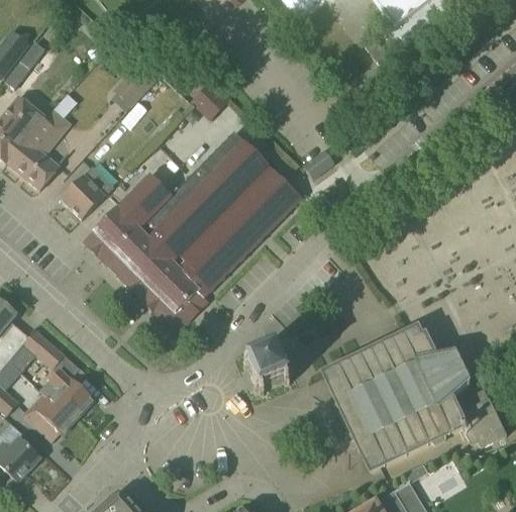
[(282,0),(293,18),(324,0),(282,0)]
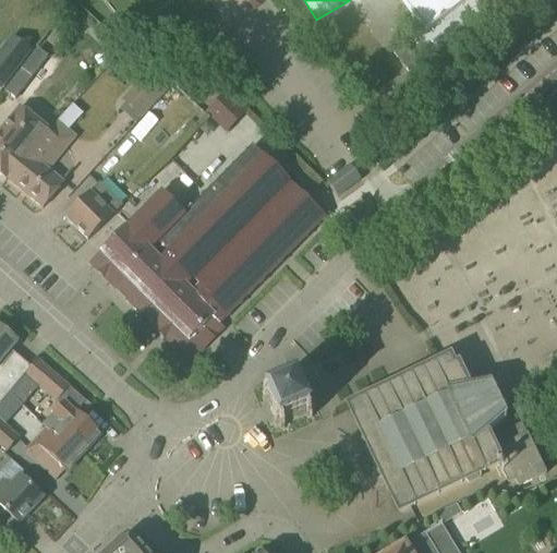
[(403,0),(414,13),(419,19),(411,24),(433,52),(475,20),(469,11),(483,0),(403,0)]
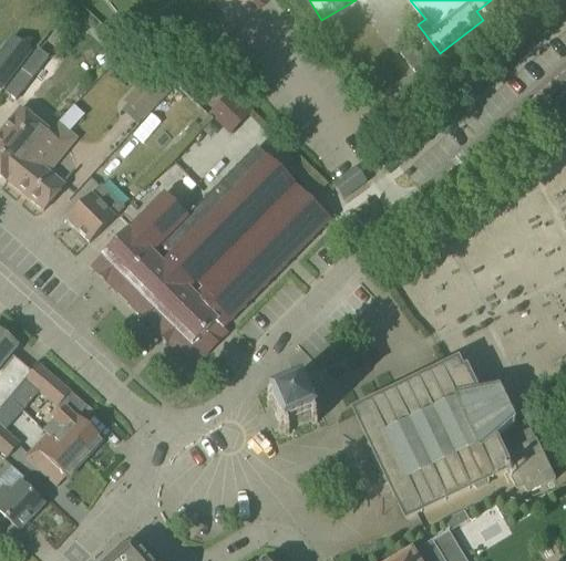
[(75,2),(67,12),(76,21),(85,11),(75,2)]
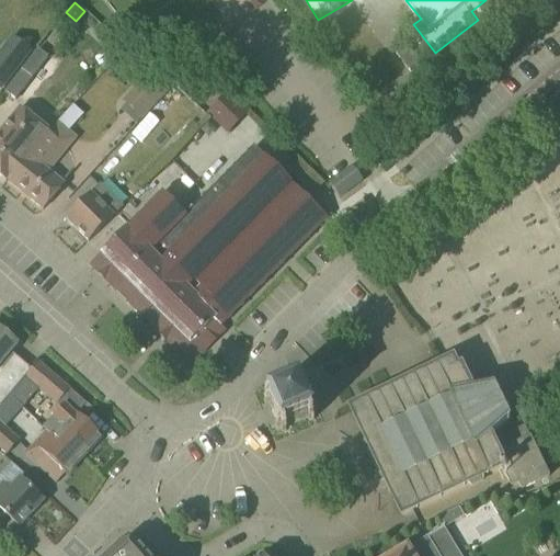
[(220,21),(226,29),(233,23),(228,15),(220,21)]
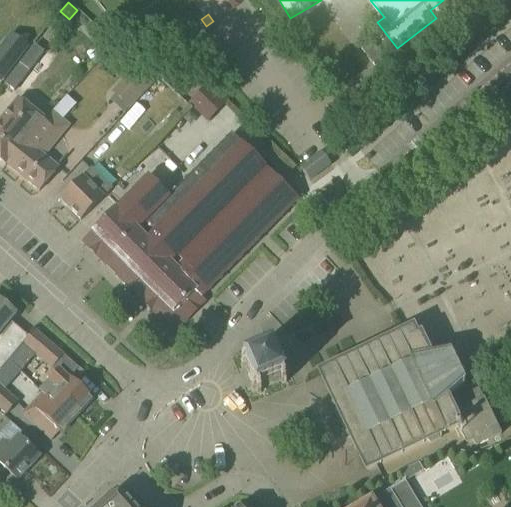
[(0,76),(1,77),(27,44),(12,31),(0,46),(0,76)]
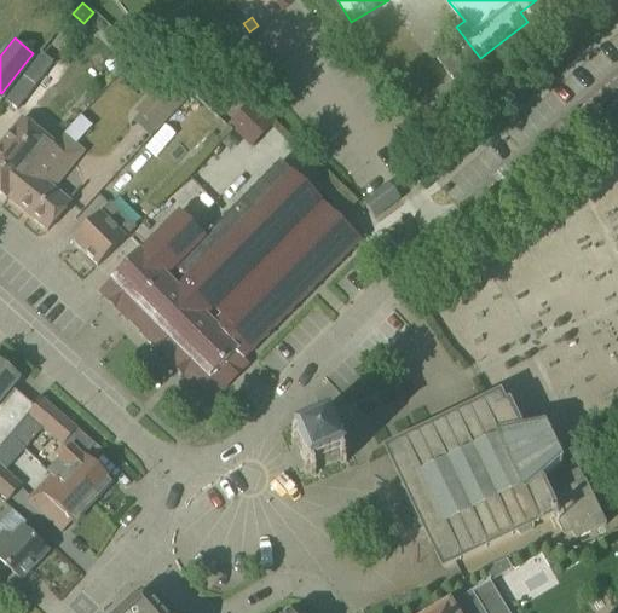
[(438,55),(456,77),(467,68),(449,46),(438,55)]
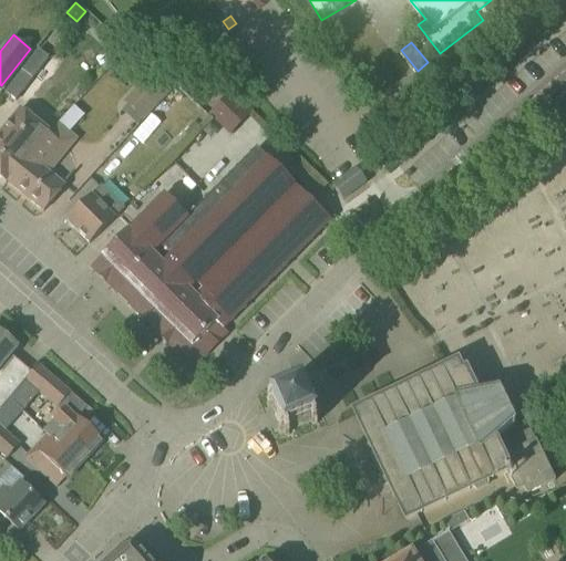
[(121,52),(143,71),(150,63),(129,44),(121,52)]
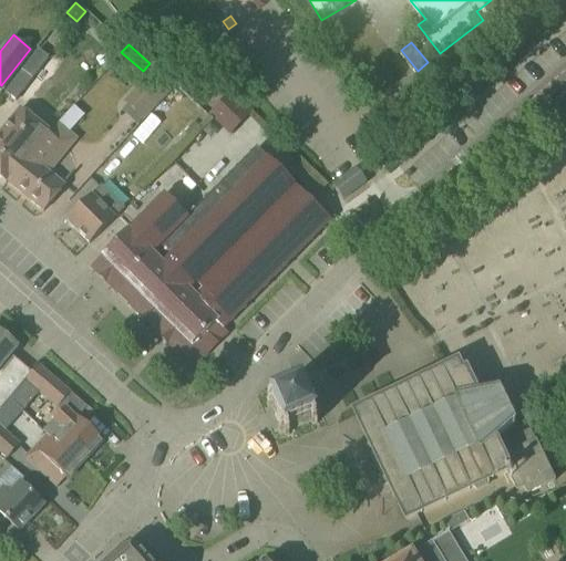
[(124,99),(142,115),(172,83),(154,68),(124,99)]
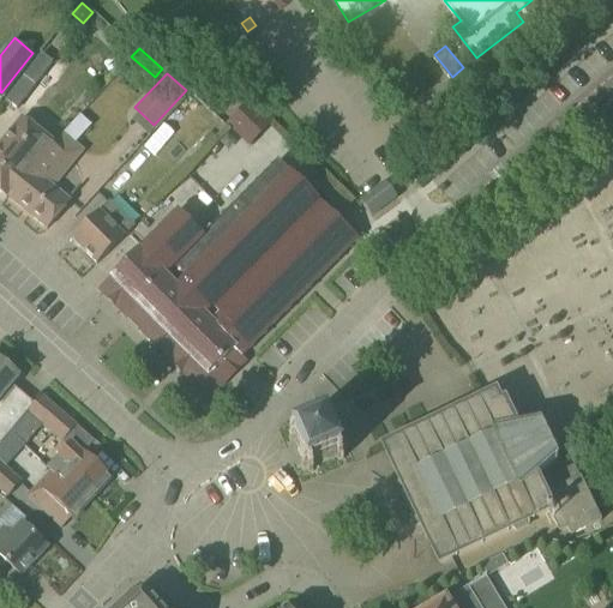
[(272,119),(248,97),(227,120),(250,142),(272,119)]
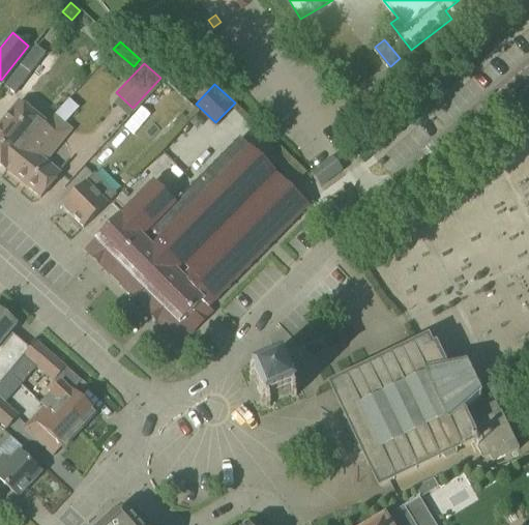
[(46,120),(6,166),(41,194),(62,169),(49,157),(74,126),(65,119),(80,104),(69,94),(55,111),(48,120),(47,121),(46,120)]
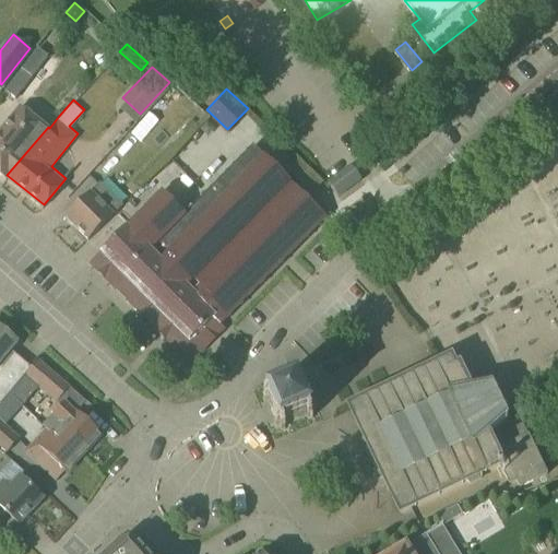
[(0,168),(7,175),(48,127),(49,128),(50,127),(21,103),(0,128),(0,168)]
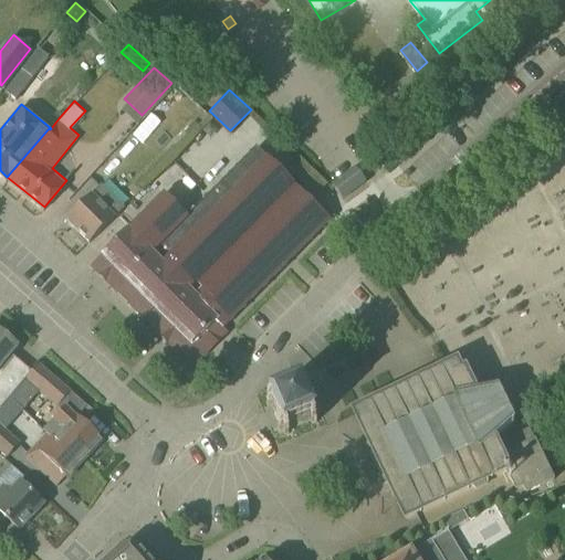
[(223,324),(331,215),(268,152),(229,191),(220,181),(188,213),(165,190),(91,264),(192,366),(229,329),(223,324)]
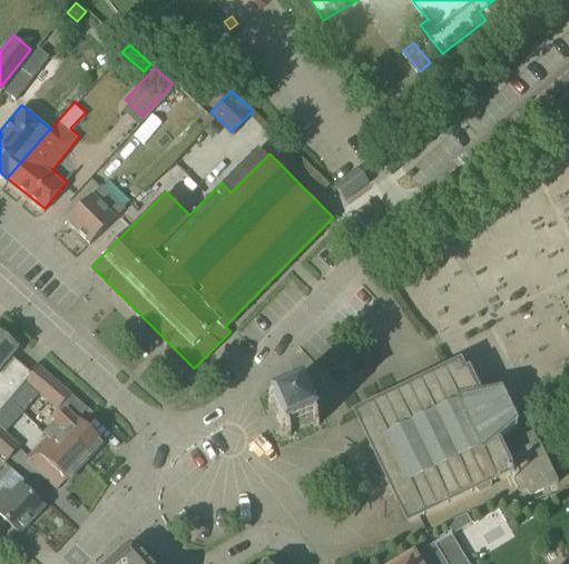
[(162,181),(185,207),(203,190),(179,165),(162,181)]
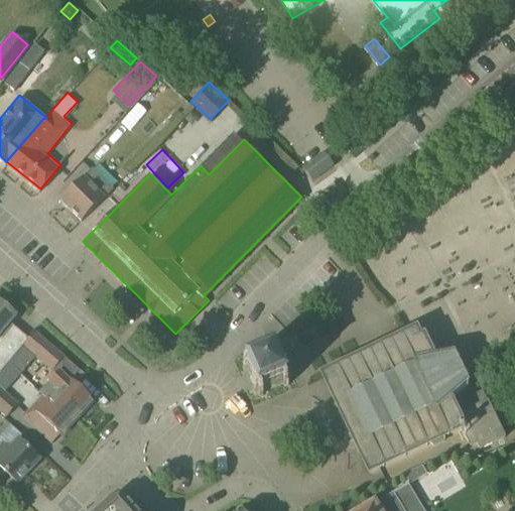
[(303,165),(312,178),(334,162),(325,149),(303,165)]
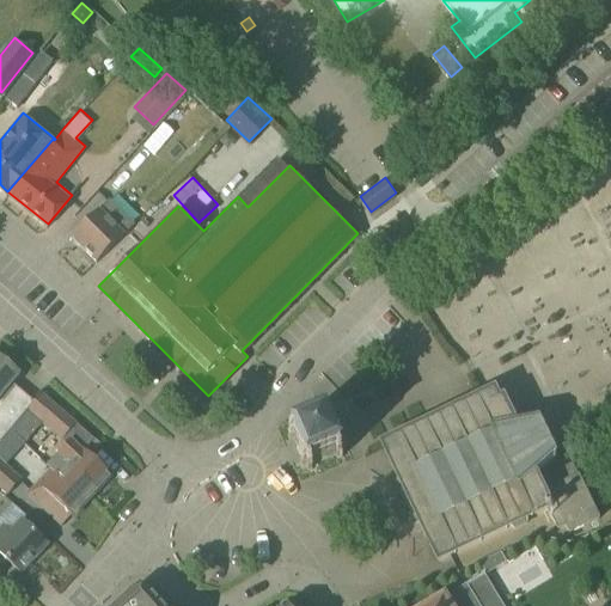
[(72,233),(97,258),(135,220),(110,195),(72,233)]
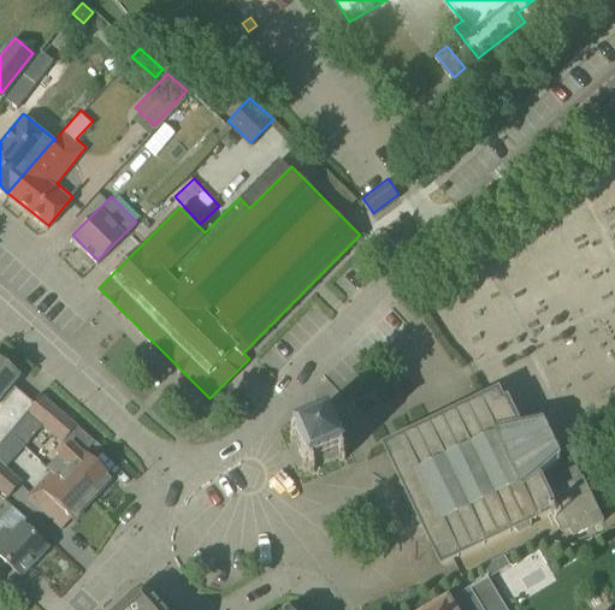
[(12,428),(35,402),(35,401),(13,383),(21,373),(0,355),(0,439),(1,442),(12,428)]
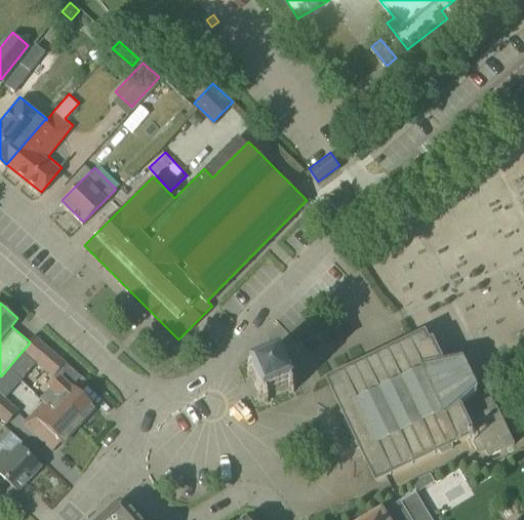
[(30,343),(10,365),(23,376),(37,360),(52,373),(65,359),(36,334),(30,343)]
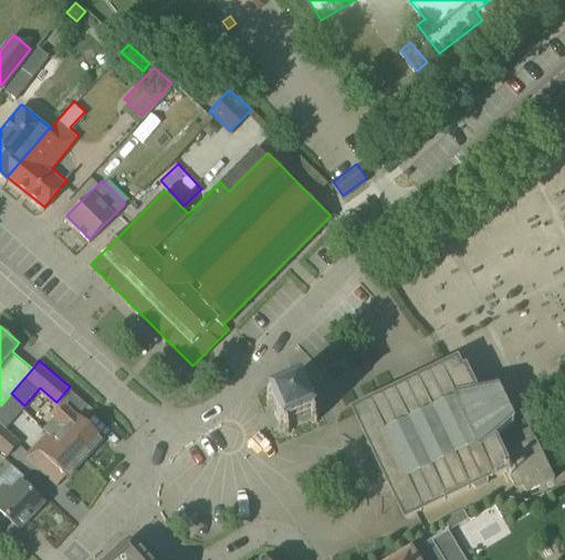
[(356,409),(407,514),(511,463),(524,490),(555,476),(535,435),(504,450),(497,433),(514,418),(499,384),(473,388),(464,369),(461,370),(457,361),(356,409)]
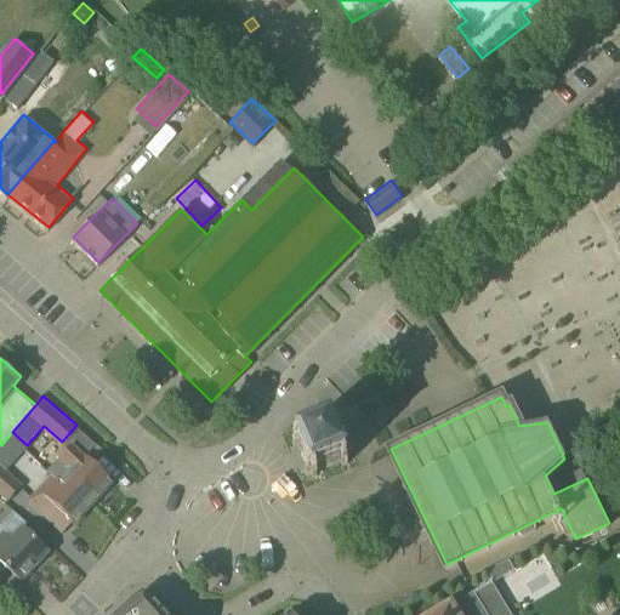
[(318,472),(316,467),(341,456),(343,461),(347,459),(328,414),(317,419),(316,422),(318,427),(301,433),(300,430),(295,432),(296,436),(293,437),(295,442),(299,440),(310,465),(305,466),(307,471),(311,470),(313,473),(318,472)]
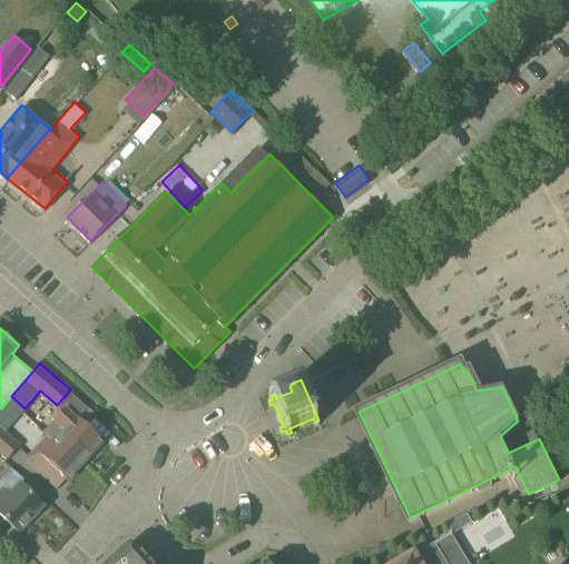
[(26,456),(41,471),(58,486),(67,476),(68,477),(104,439),(67,405),(45,428),(48,433),(26,456)]
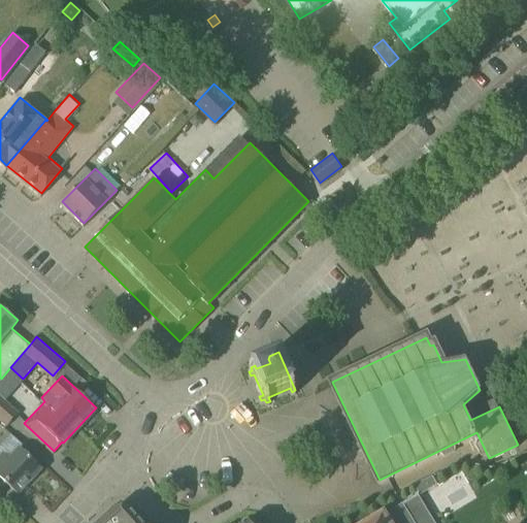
[(0,417),(7,424),(20,411),(0,392),(0,417)]
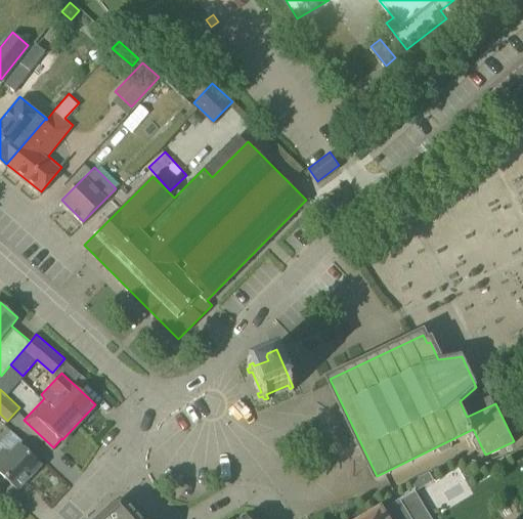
[(0,448),(0,469),(4,473),(18,486),(41,463),(17,442),(10,450),(4,444),(0,448)]
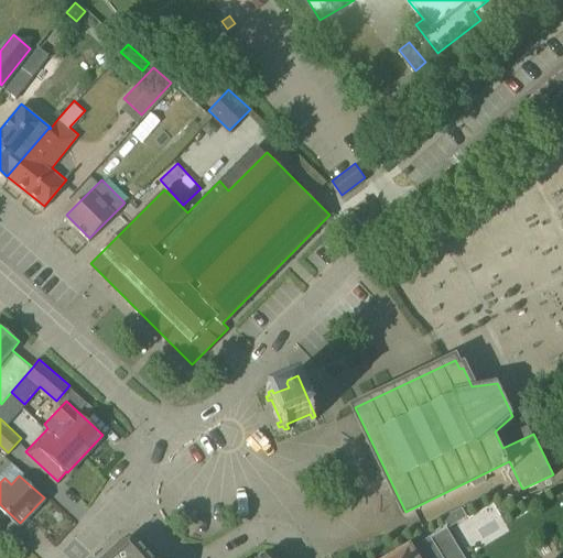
[(464,513),(459,506),(448,512),(453,520),(457,516),(464,513)]
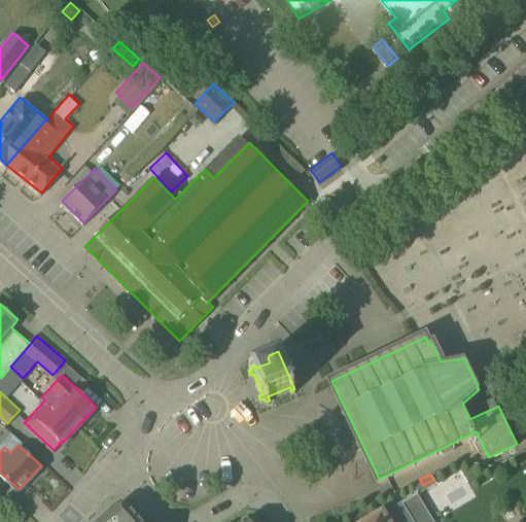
[(384,510),(362,521),(425,521),(433,517),(417,490),(401,499),(384,511),(384,510)]
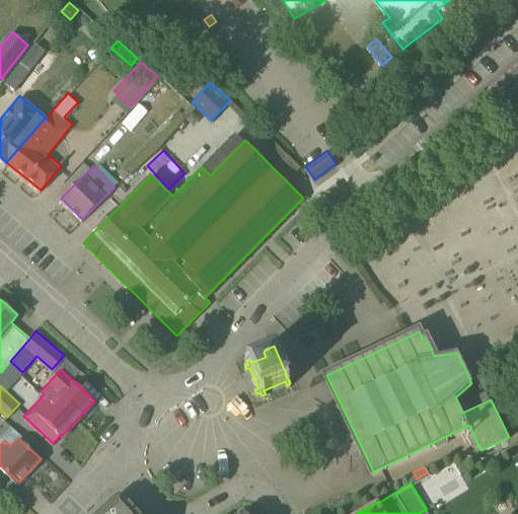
[(245,513),(244,511),(240,513),(140,513),(126,499),(125,500),(126,501),(121,504),(115,498),(96,513),(245,513)]
